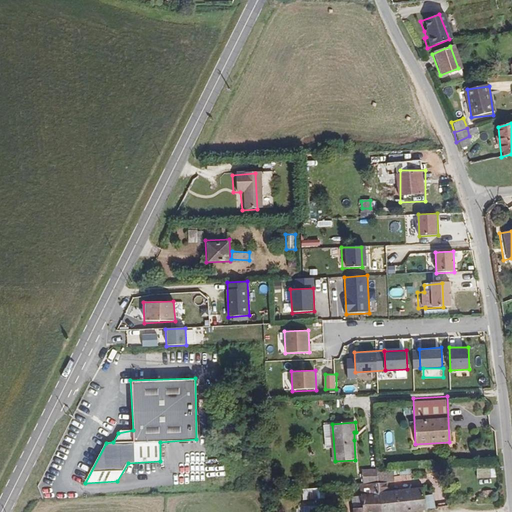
[(372,491),(375,508),(422,505),(422,495),(418,495),(417,488),(388,490),(388,487),(381,487),(380,480),(396,479),(396,465),(370,467),(371,481),(372,491)]
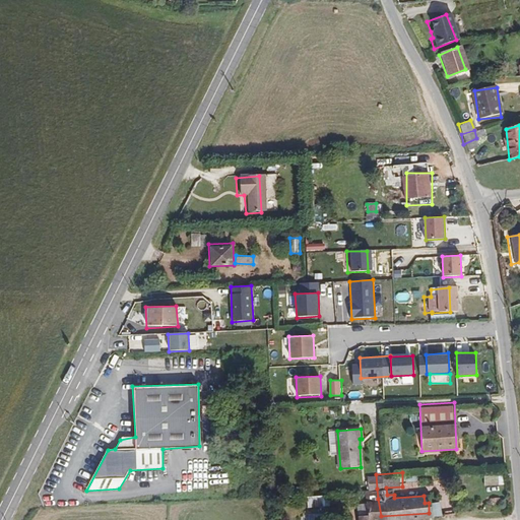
[(411,485),(410,472),(402,472),(402,486),(411,485)]
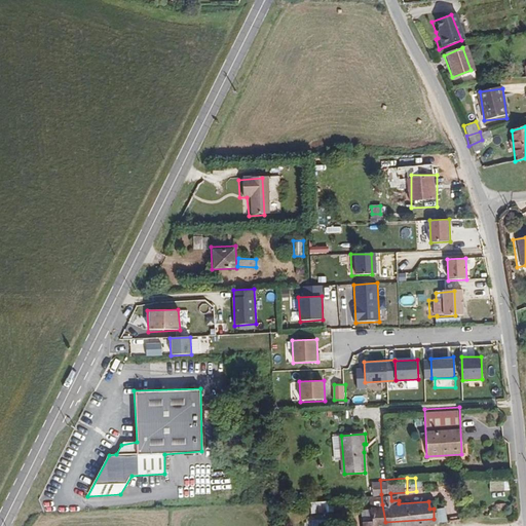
[(366,482),(367,495),(381,494),(380,480),(366,482)]
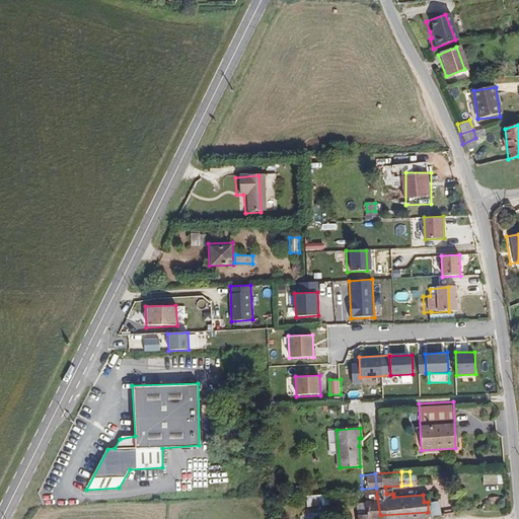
[(503,473),(484,474),(484,486),(503,485),(503,473)]
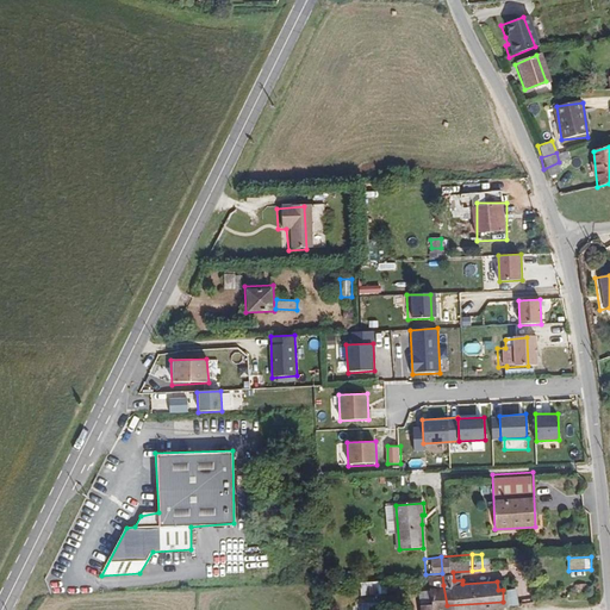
[(425,574),(423,574),(424,587),(443,585),(442,573),(425,574)]
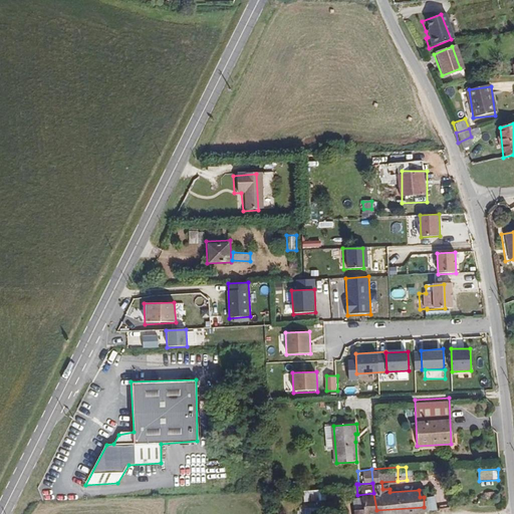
[(315,487),(298,488),(299,499),(315,498),(315,489),(315,487)]
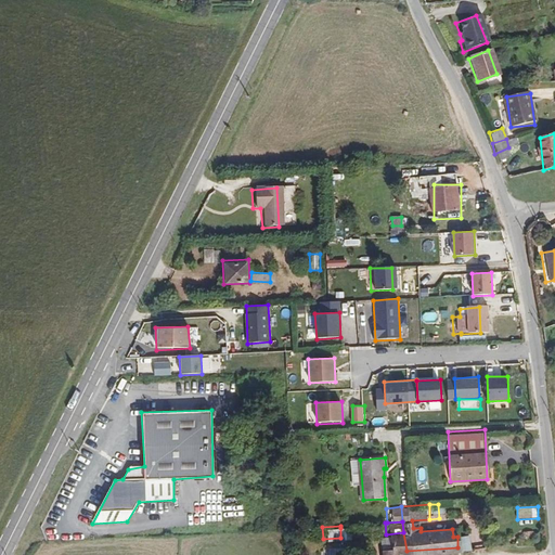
[(387,554),(388,554),(407,551),(403,532),(386,534),(385,534),(386,545),(378,546),(378,554),(387,554)]
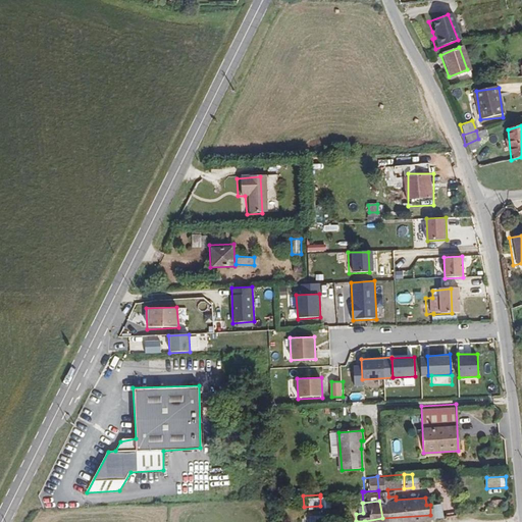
[(355,504),(356,514),(363,513),(362,503),(355,504)]
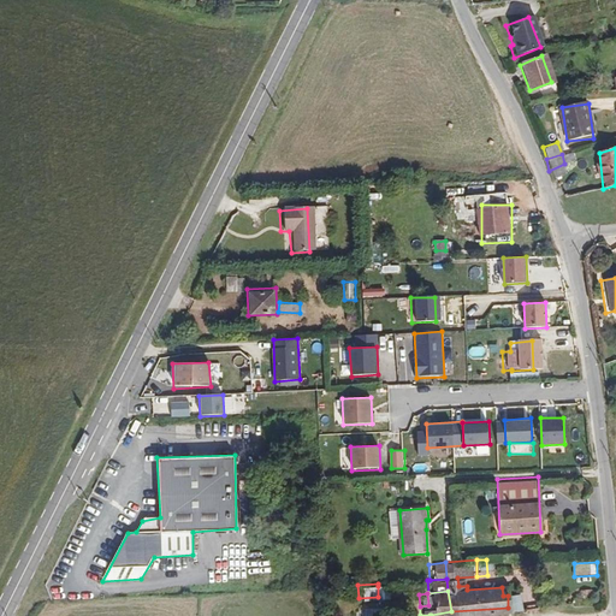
All buildings are outlined.
